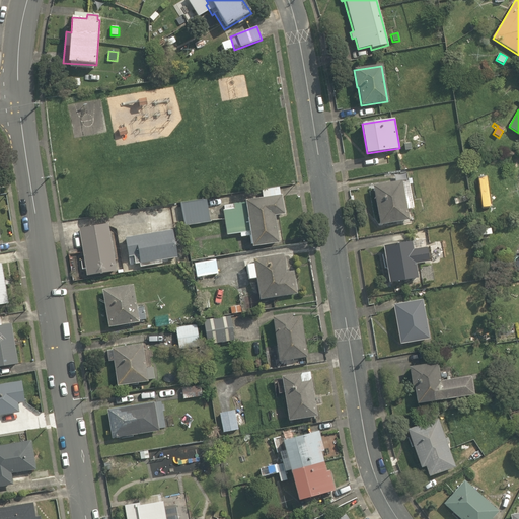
[(403,143),(404,151),(413,150),(411,141),(403,143)]
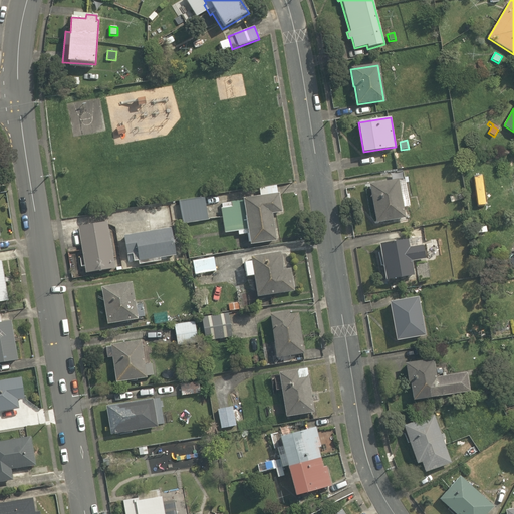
[(476,174),(467,175),(469,197),(479,196),(476,174)]
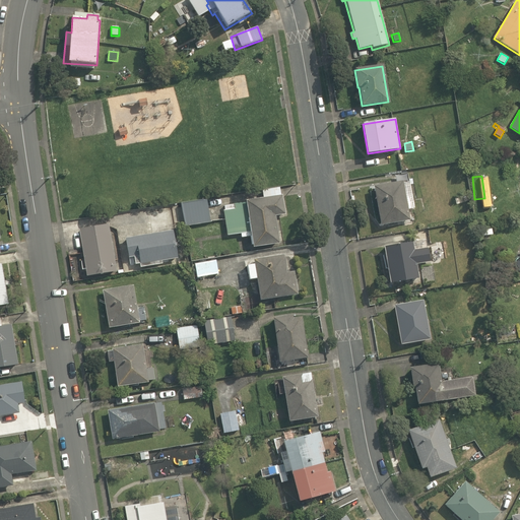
[(374,187),(381,225),(410,220),(403,182),(374,187)]
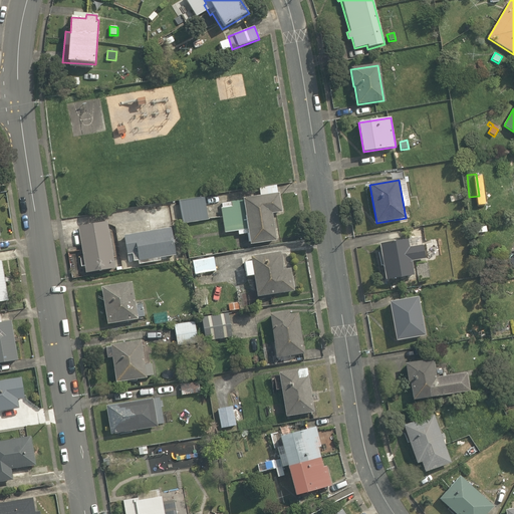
[(249,233),(251,245),(277,241),(273,214),(281,212),(276,185),(259,188),(261,197),(222,204),(223,208),(221,208),(225,233),(238,231),(239,235),(249,233)]
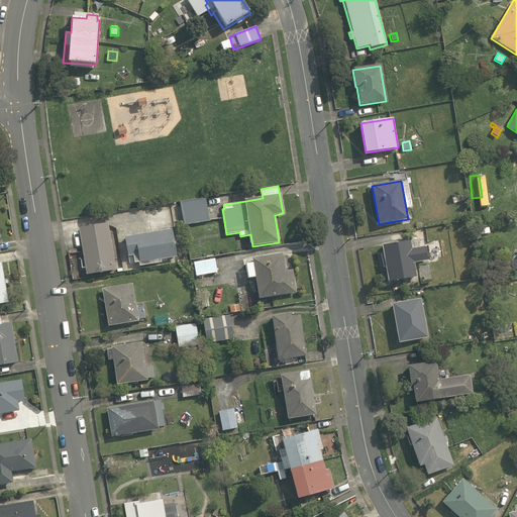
[(181,202),(185,225),(210,221),(206,198),(181,202)]
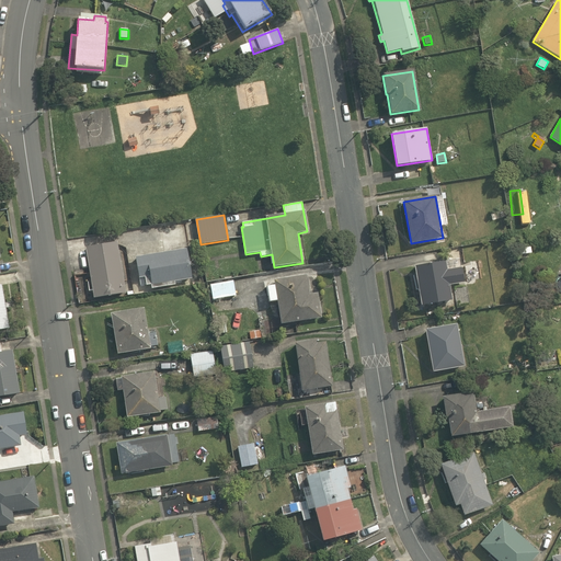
[(164,250),(186,247),(182,224),(160,227),(164,250)]
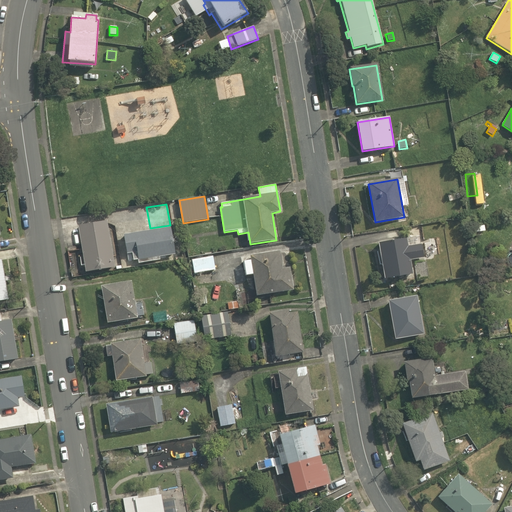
[(85,272),(115,267),(107,221),(77,225),(85,272)]
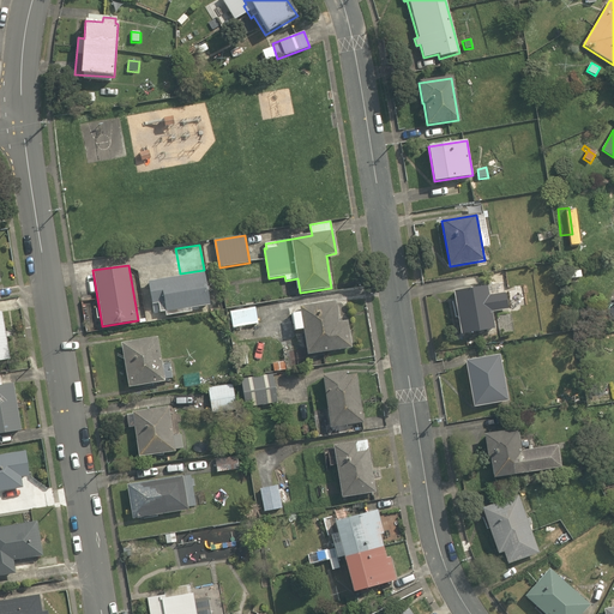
[(204,272),(148,281),(151,305),(157,304),(158,312),(164,312),(166,317),(192,312),(191,307),(209,304),(204,272)]
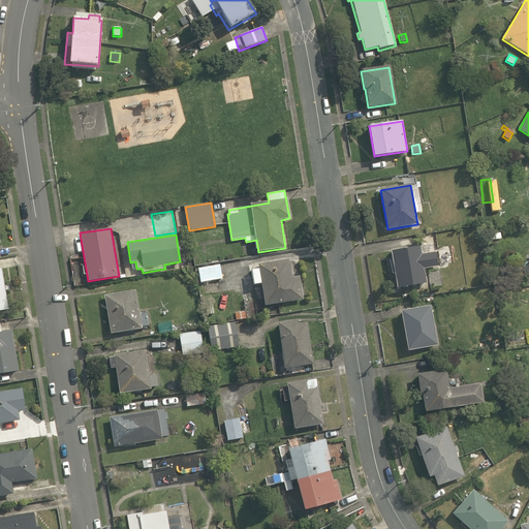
[(390,252),(396,288),(426,283),(424,267),(427,267),(425,259),(422,260),(419,247),(390,252)]
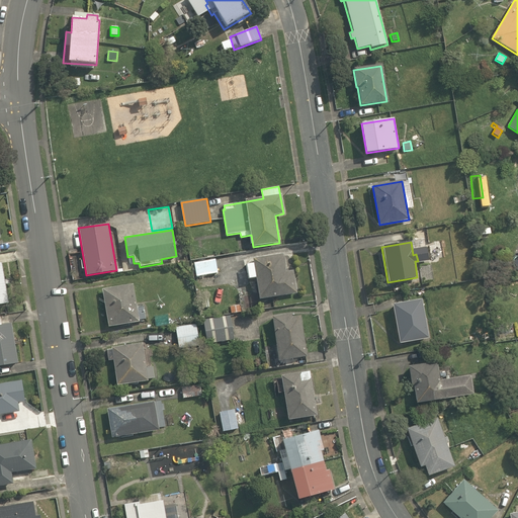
[(254,278),(258,299),(296,292),(292,270),(285,271),(282,253),(252,259),(253,263),(245,265),(247,279),(254,278)]
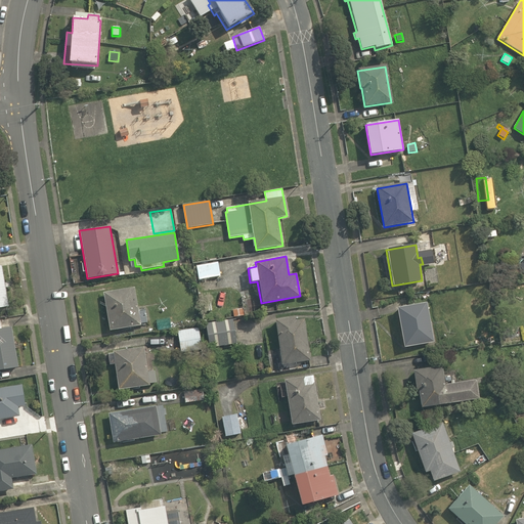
[(195,263),(198,278),(220,275),(218,260),(195,263)]
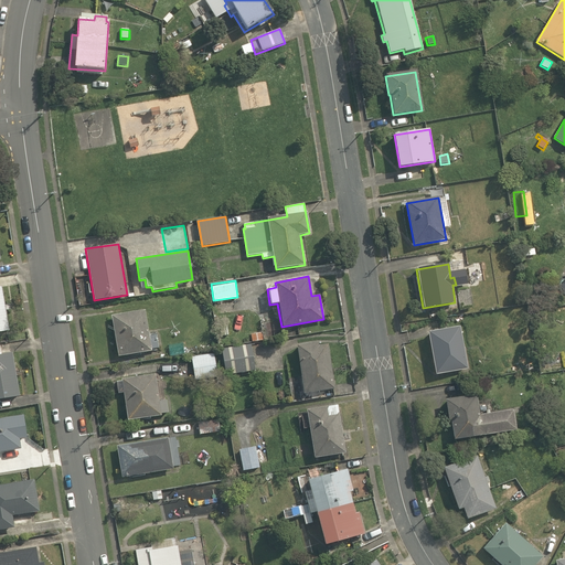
[(145,310),(119,315),(112,316),(119,356),(151,351),(151,350),(159,348),(157,336),(149,337),(145,310)]
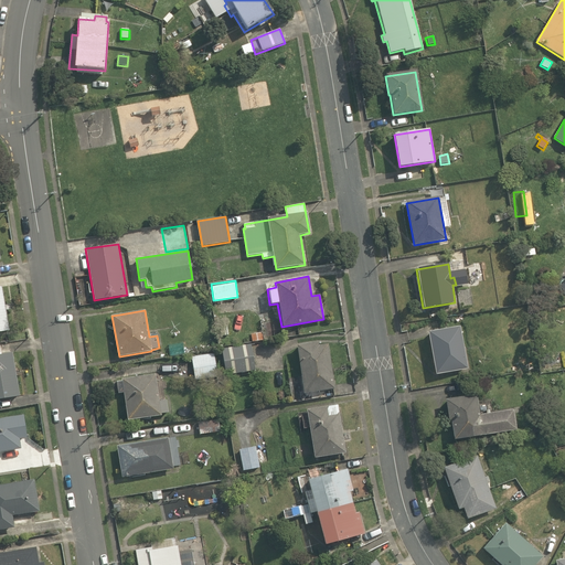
[(228,334),(226,320),(217,321),(219,336),(228,334)]
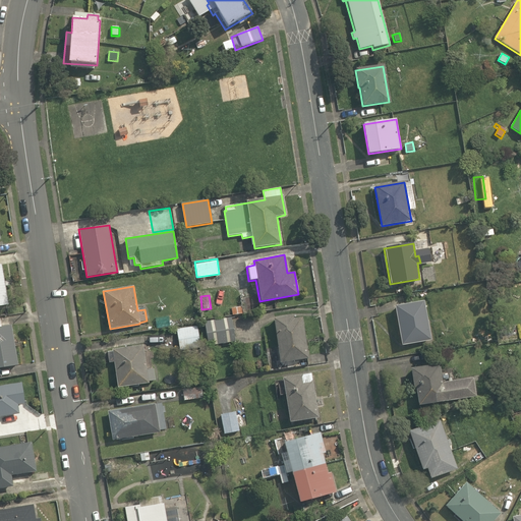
[(395,306),(402,346),(431,340),(424,301),(395,306)]
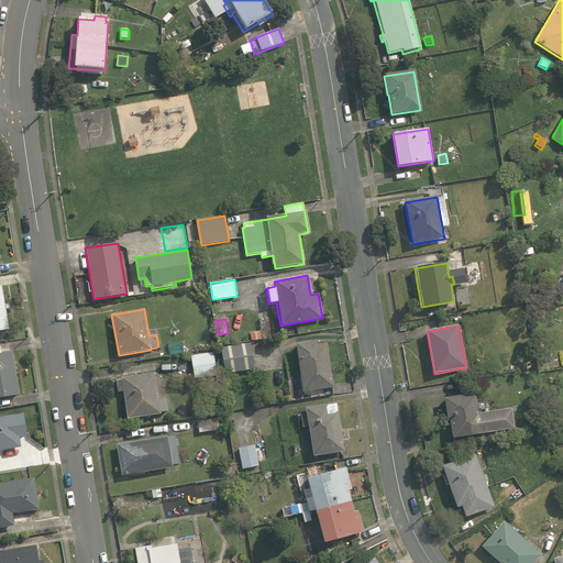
[(249,340),(263,338),(262,330),(247,333),(249,340)]
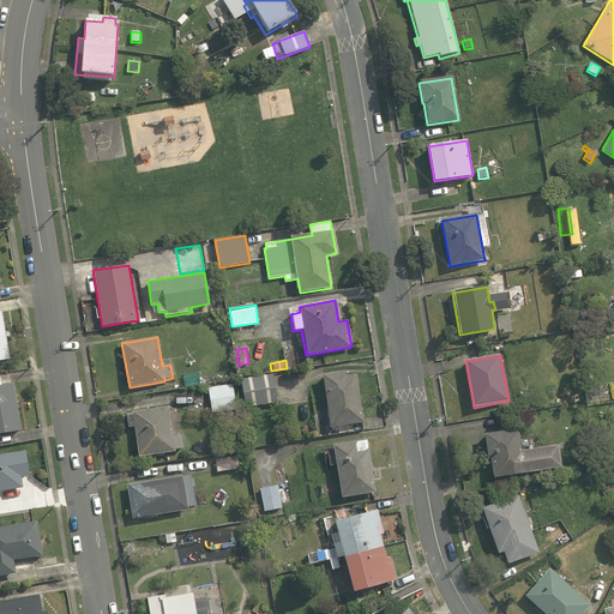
[(269,372),(241,378),(247,407),(275,401),(269,372)]
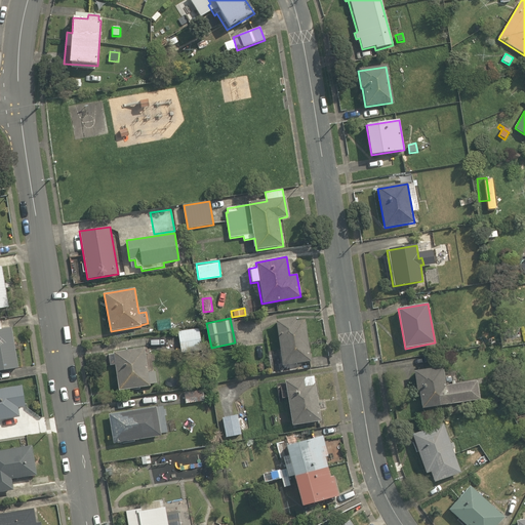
[(275,322),(282,366),(311,361),(304,320),(297,321),(296,318),(275,322)]
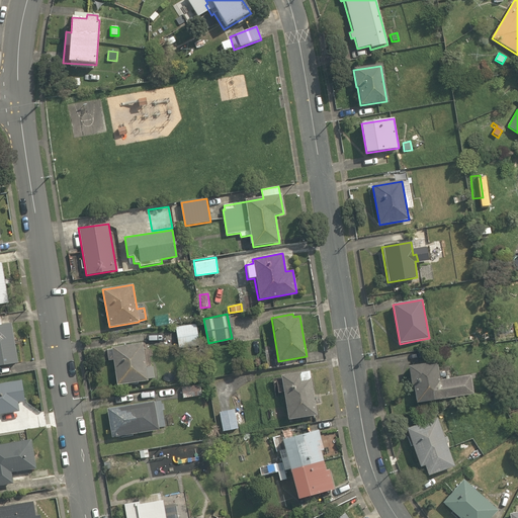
[(0,325),(0,366),(18,363),(11,323),(0,325)]
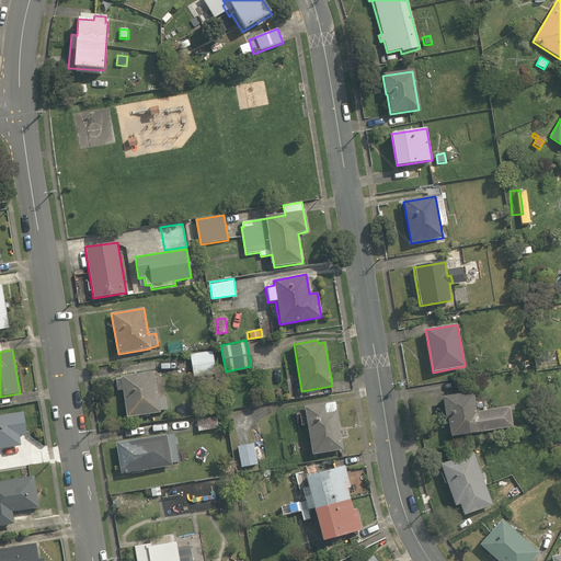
[(190,355),(193,378),(216,375),(213,352),(190,355)]
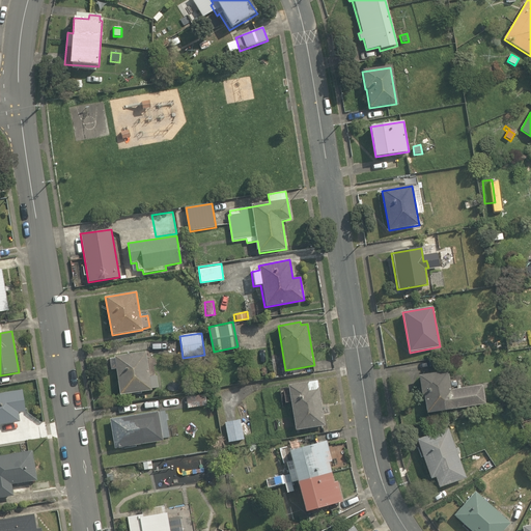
[(114,357),(120,395),(151,391),(151,390),(158,389),(157,376),(149,378),(145,353),(114,357)]
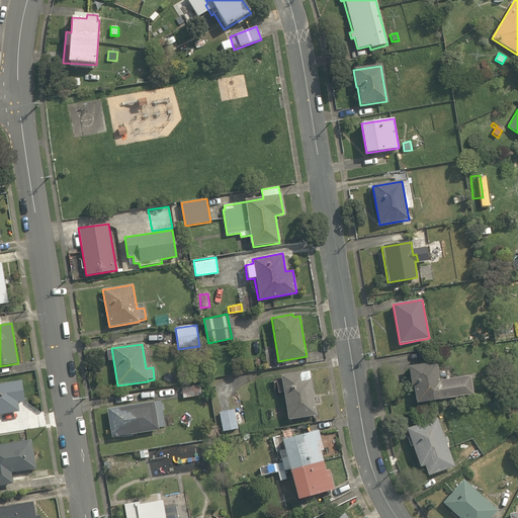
[(413,385),(416,404),(442,400),(436,363),(409,367),(412,385),(413,385)]
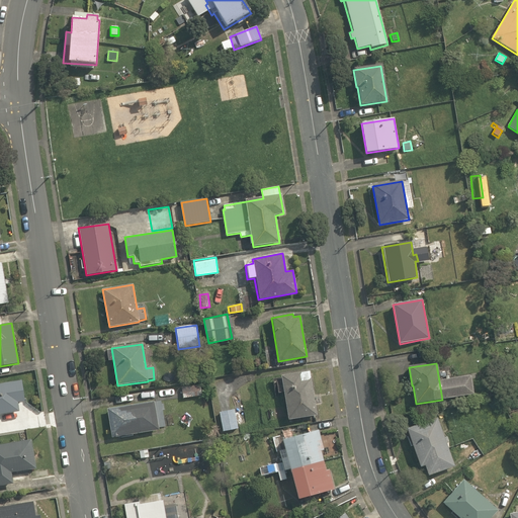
[(310,370),(280,374),(286,420),(316,416),(310,370)]
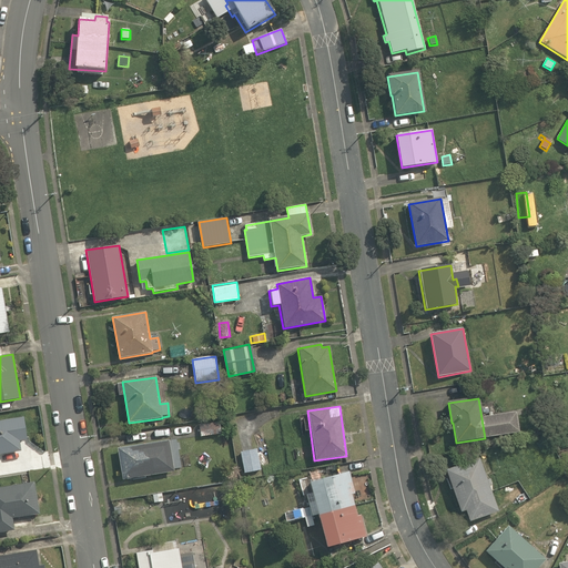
[(21,415),(0,418),(0,450),(17,448),(14,437),(26,435),(21,415)]
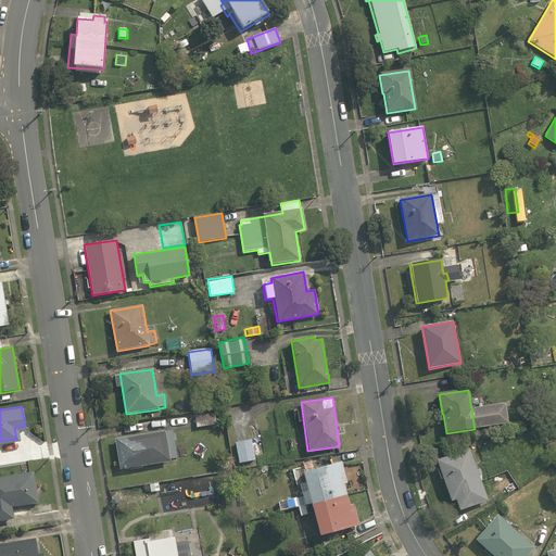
[(217,409),(194,415),(198,427),(219,422),(217,409)]
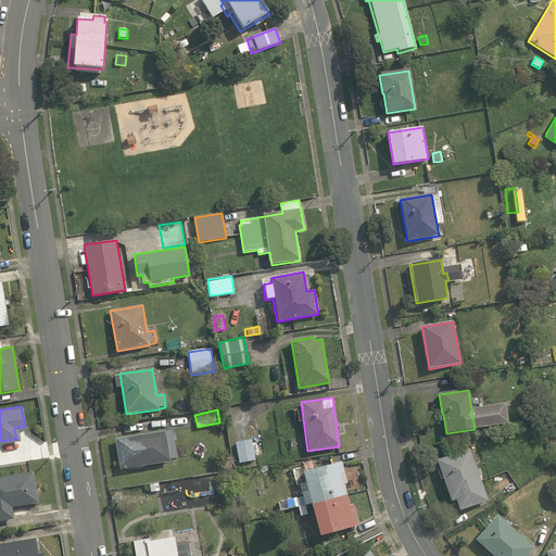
[(163,431),(116,440),(122,471),(168,463),(163,431)]
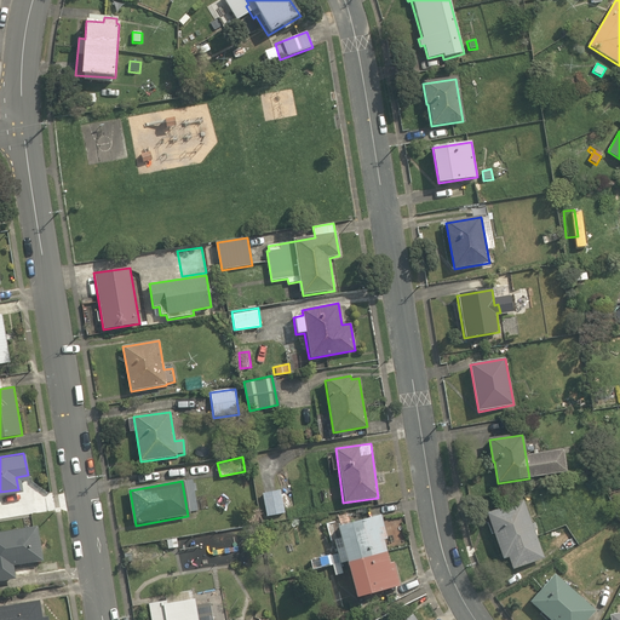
[(279,488),(257,493),(263,516),(285,511),(279,488)]
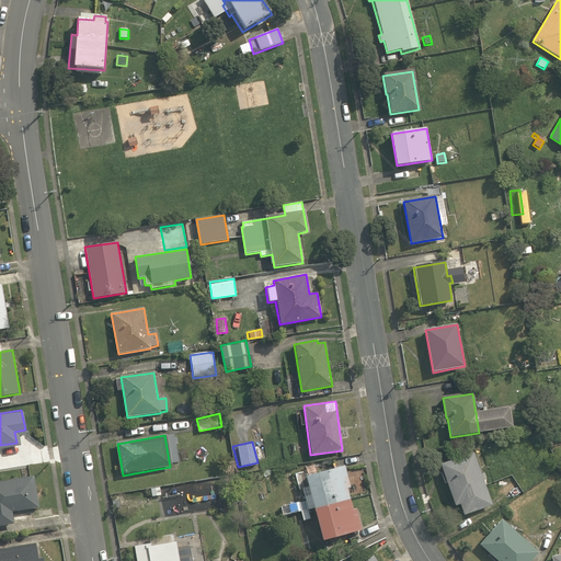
[(451,505),(455,504),(459,516),(492,504),(484,487),(471,450),(436,464),(451,505)]
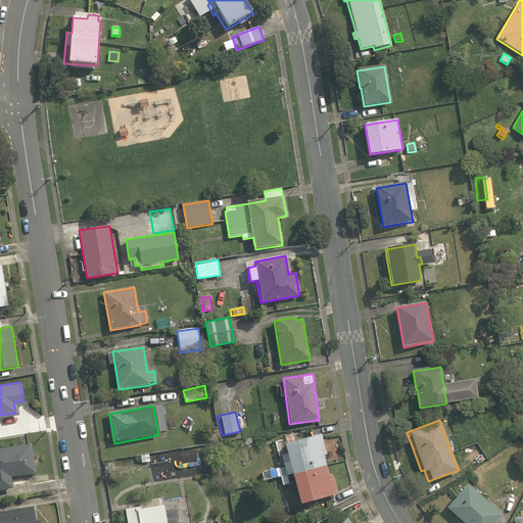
[(278,442),(284,463),(266,469),(269,478),(279,475),(282,485),(290,482),(296,504),(332,493),(324,466),(343,460),(333,426),(310,433),(278,442)]
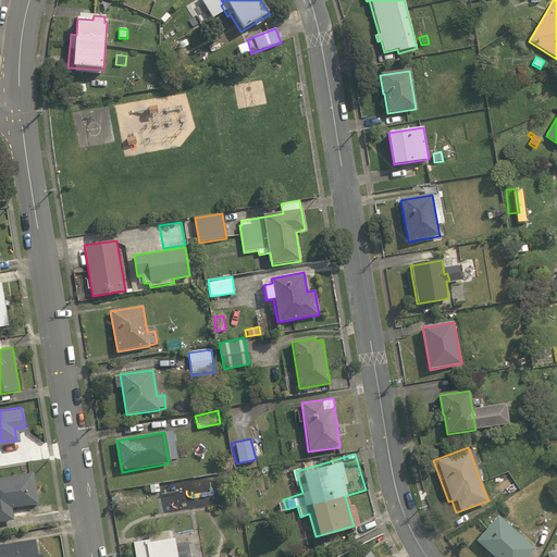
[(37,502),(33,471),(0,475),(0,518),(12,517),(11,505),(37,502)]
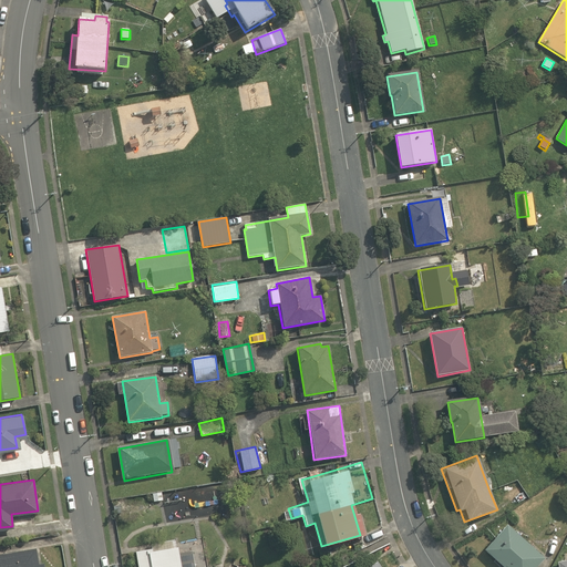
[(182,524),(176,493),(157,504),(161,527),(182,524)]
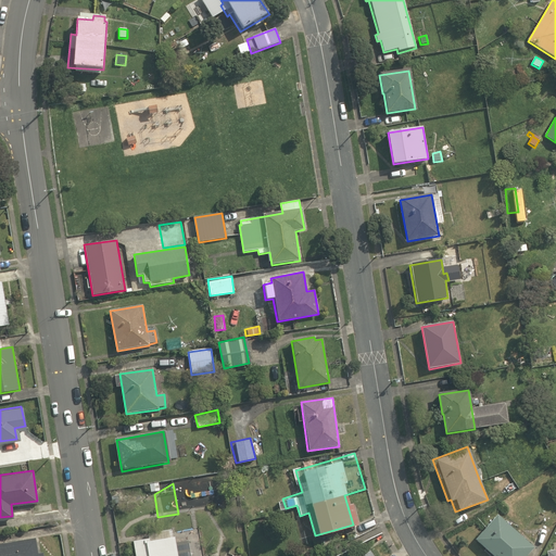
[(495,515),(472,539),(490,555),(523,555),(531,548),(495,515)]
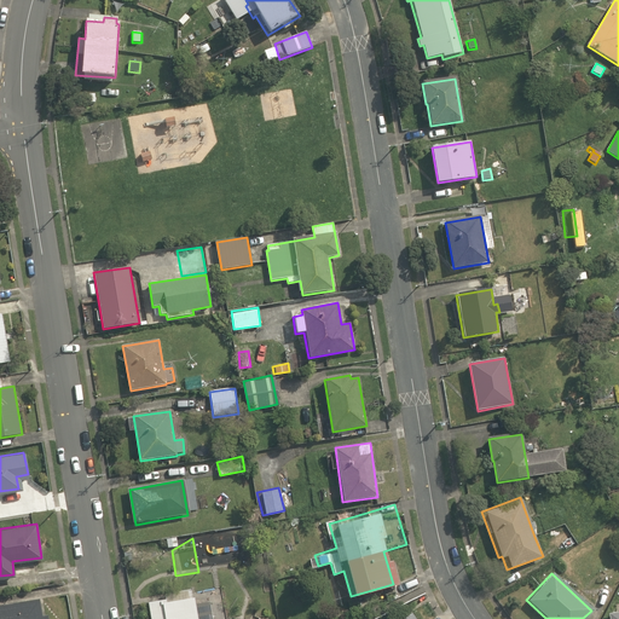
[(192,618),(189,591),(145,599),(148,618),(192,618)]
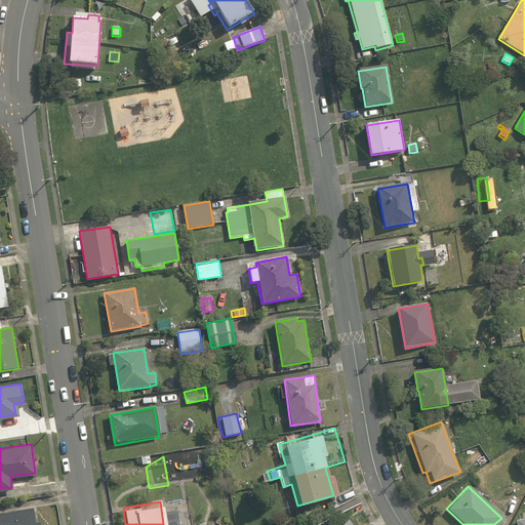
[(36,524),(33,503),(0,510),(0,524),(36,524)]
